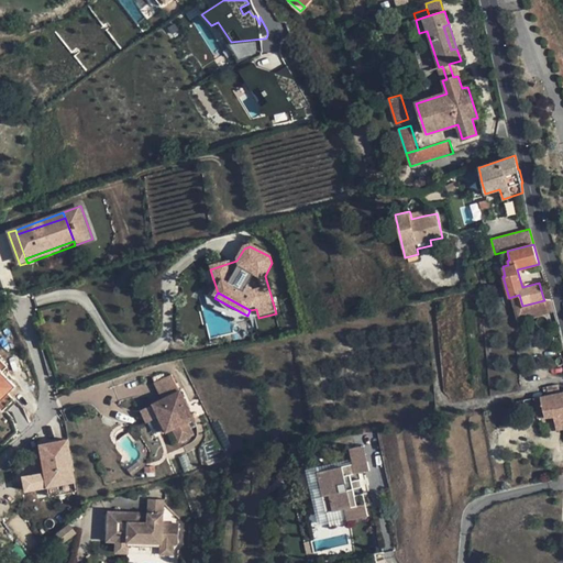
[(519,295),(511,297),(517,322),(527,320),(519,295)]
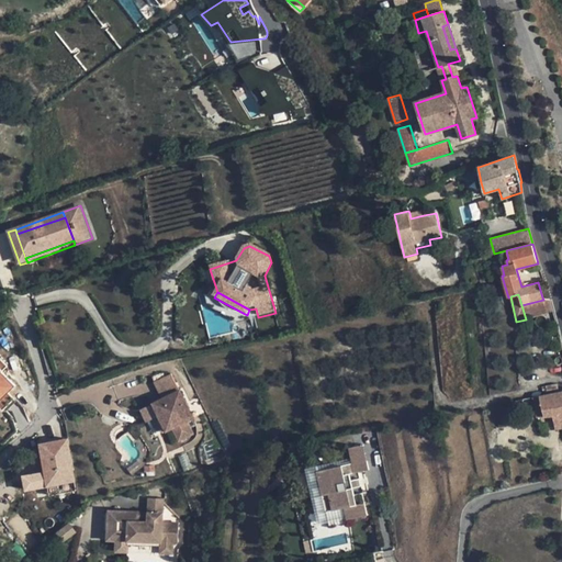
[(550,299),(542,298),(543,300),(547,313),(553,311),(550,299)]
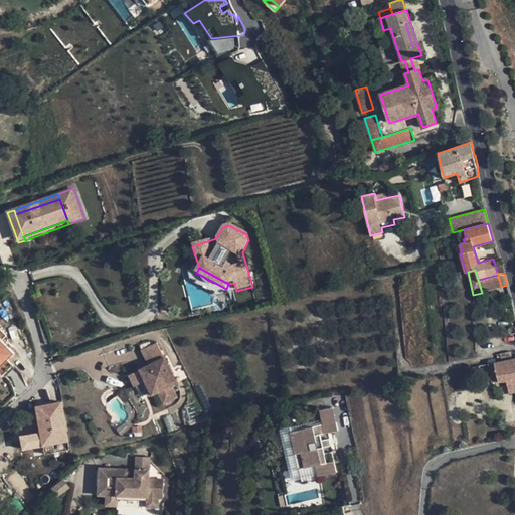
[(498,275),(478,280),(482,293),(501,287),(498,275)]
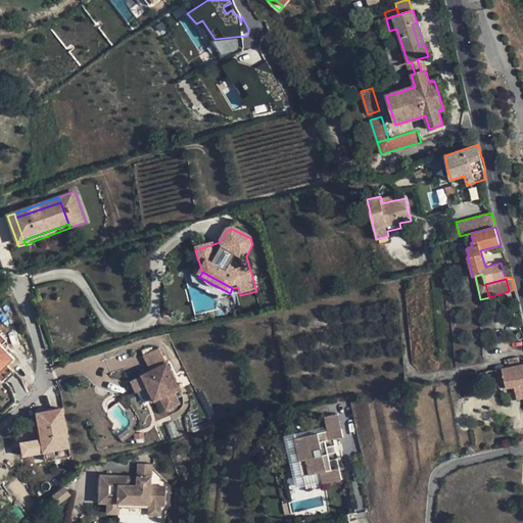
[(0,382),(1,384),(12,375),(7,368),(13,362),(1,347),(6,343),(0,335),(0,382)]
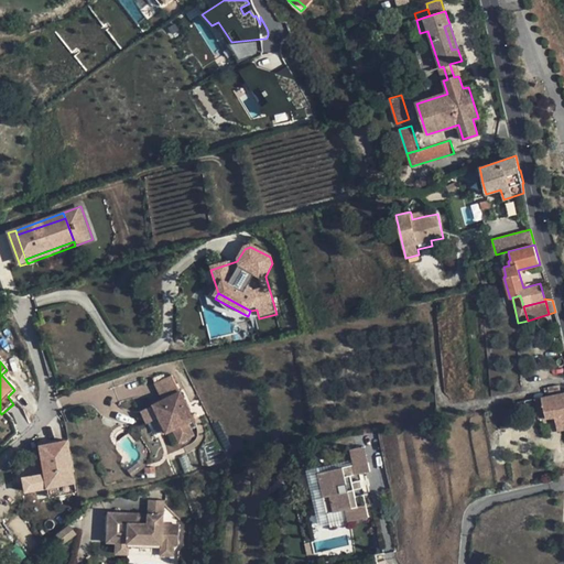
[(164,401),(181,393),(174,377),(156,384),(164,401)]
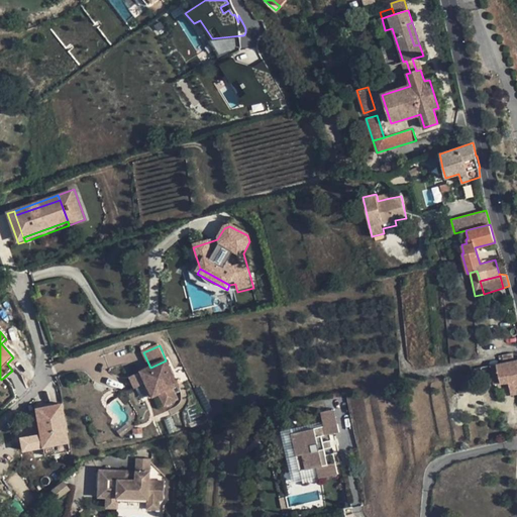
[(494,383),(494,385),(501,384),(509,383),(511,395),(516,393),(516,359),(491,366),(493,377),(494,383)]
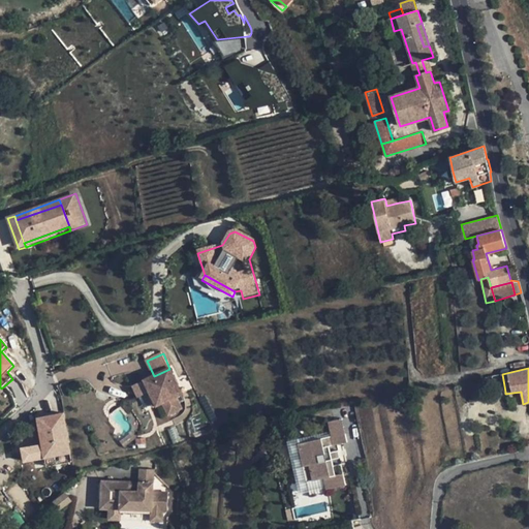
[(179,387),(169,369),(154,376),(142,381),(147,393),(150,392),(157,406),(162,403),(168,415),(182,409),(176,398),(173,391),(179,387)]
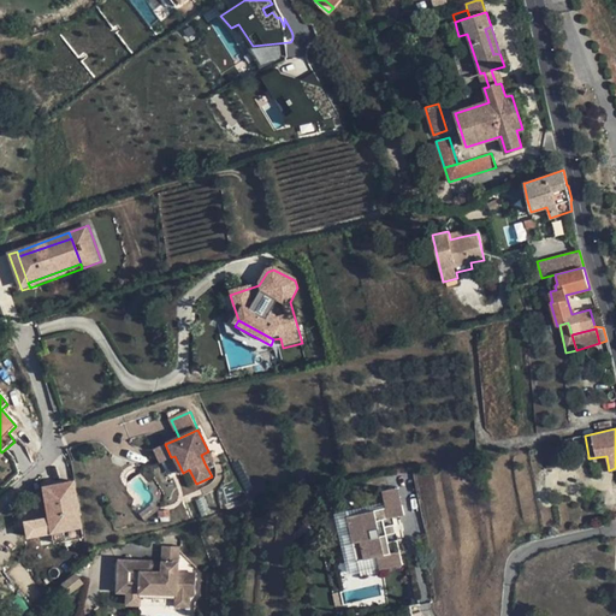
[(163,462),(171,457),(165,444),(157,448),(163,462)]
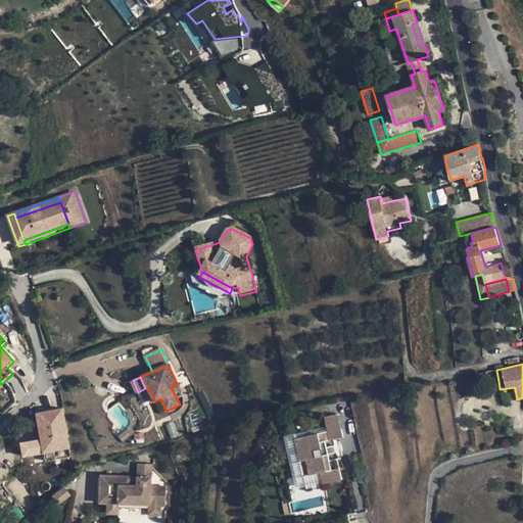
[(180,390),(177,383),(171,386),(174,393),(180,390)]
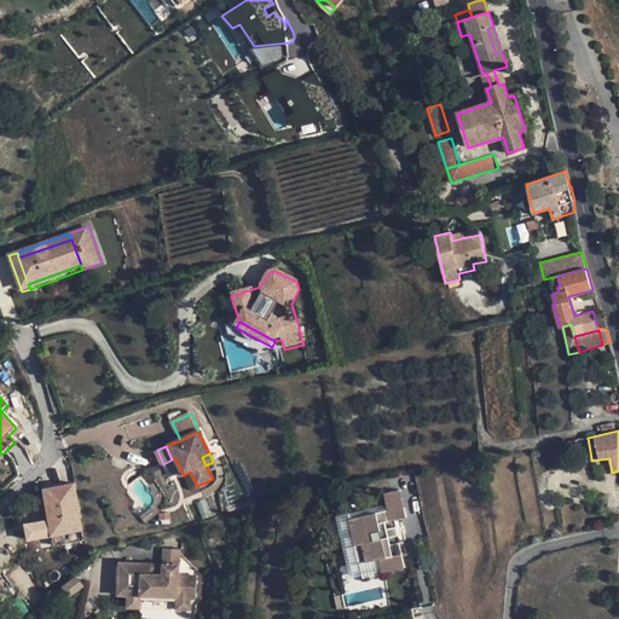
[(184,475),(175,458),(172,460),(180,478),(184,475)]
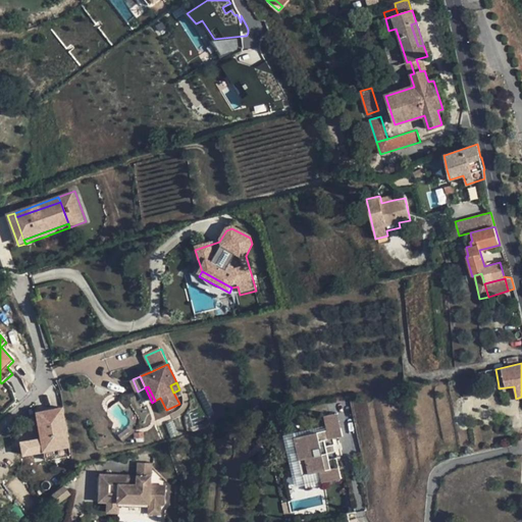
[(61,409),(36,415),(45,453),(69,448),(61,409)]
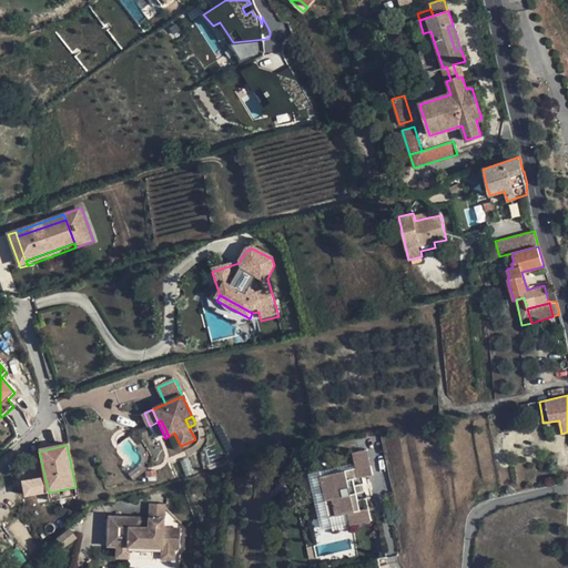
[(368,454),(353,457),(356,473),(358,483),(373,480),(368,454)]
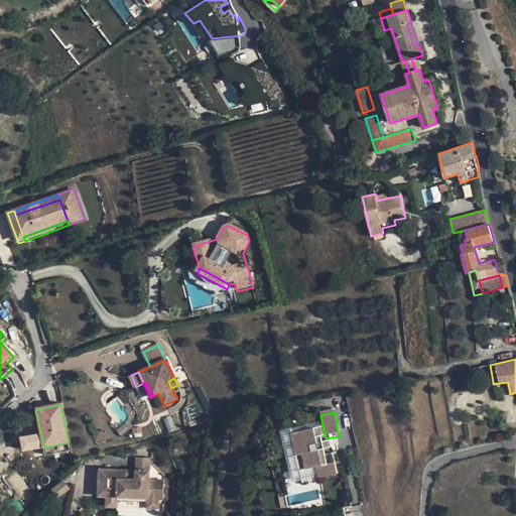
[(324,429),(292,435),(299,473),(314,470),(316,481),(336,477),(332,457),(325,459),(320,439),(326,438),(324,429)]
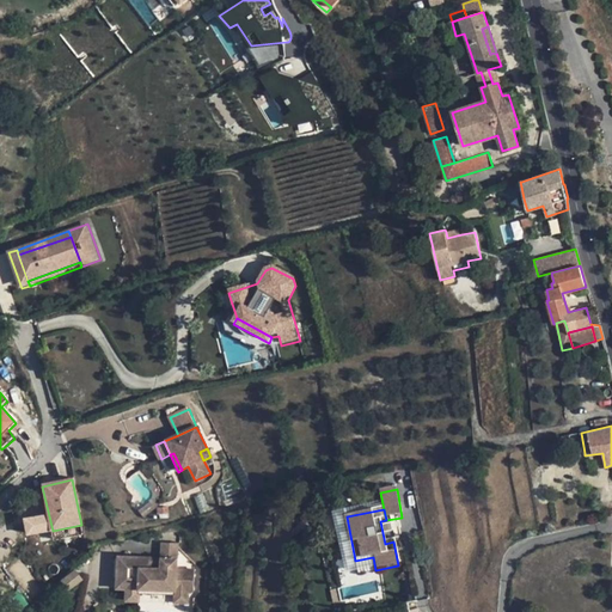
[(81,525),(53,531),(54,542),(84,536),(81,525)]
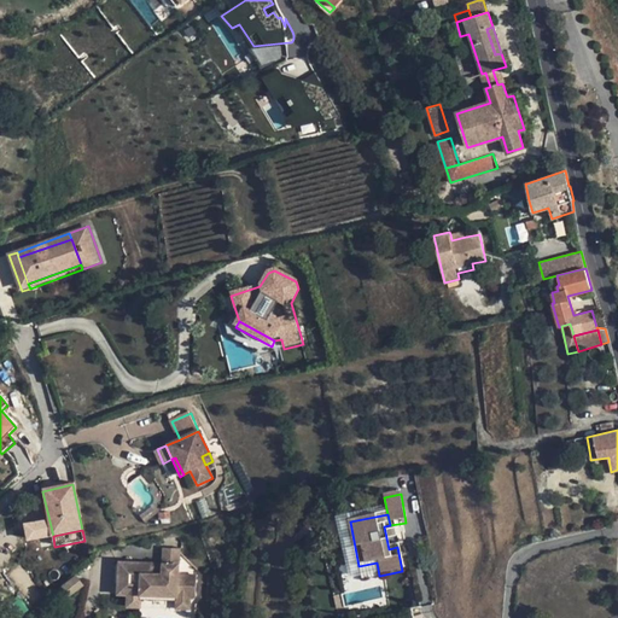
[(163,549),(162,565),(178,565),(179,551),(163,549)]
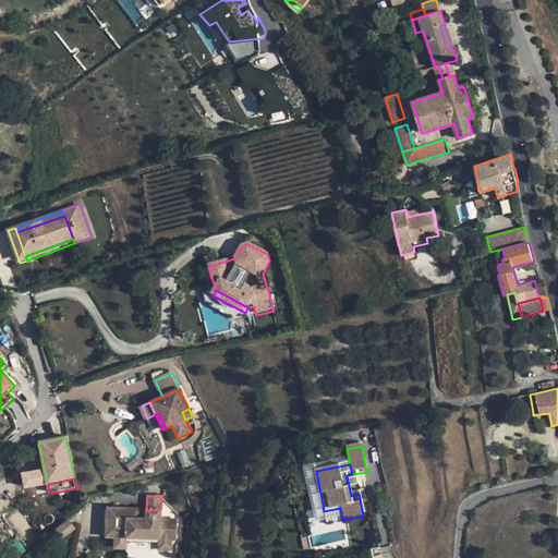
[(106,537),(114,537),(171,540),(176,540),(177,520),(160,520),(160,510),(146,510),(146,519),(136,519),(136,509),(107,508),(106,537)]
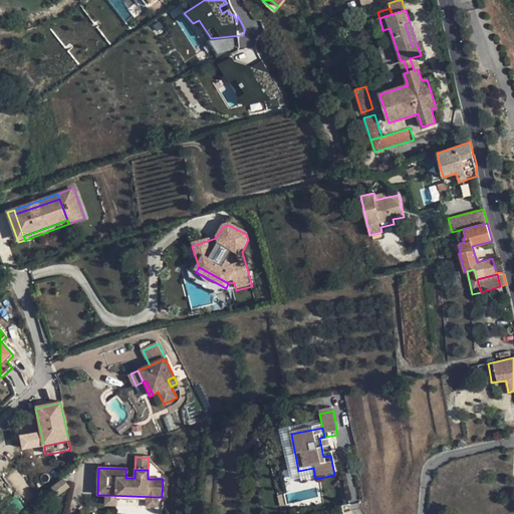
[(135,478),(135,470),(125,469),(125,478),(135,478)]
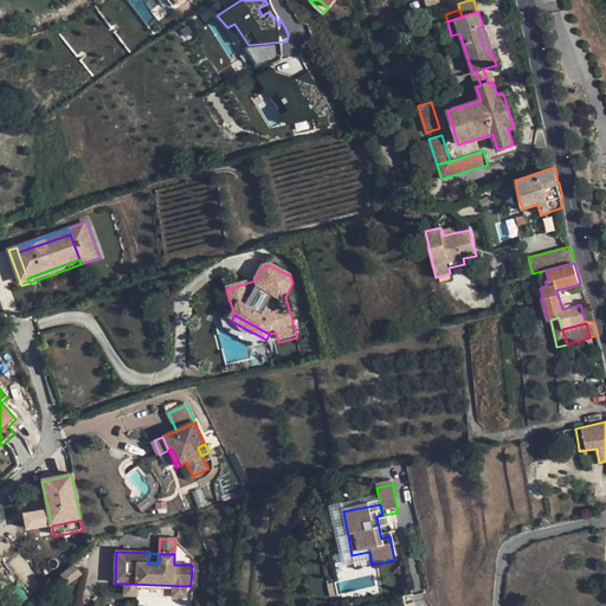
[(76,566),(63,577),(70,585),(83,574),(76,566)]
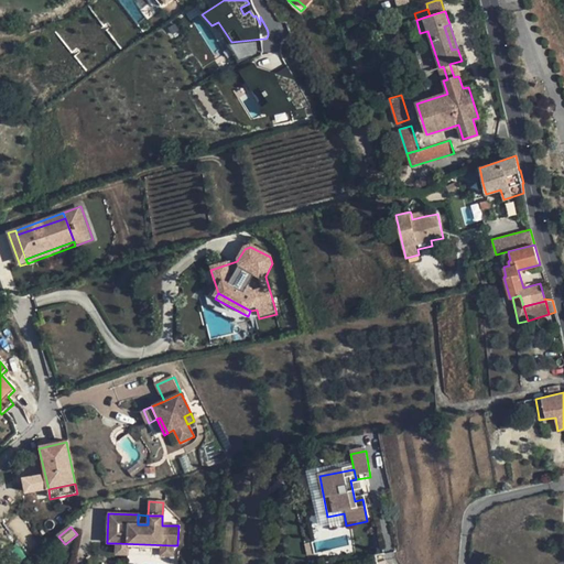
[(173,545),(116,543),(116,554),(128,555),(128,548),(161,550),(160,556),(172,556),(173,545)]
